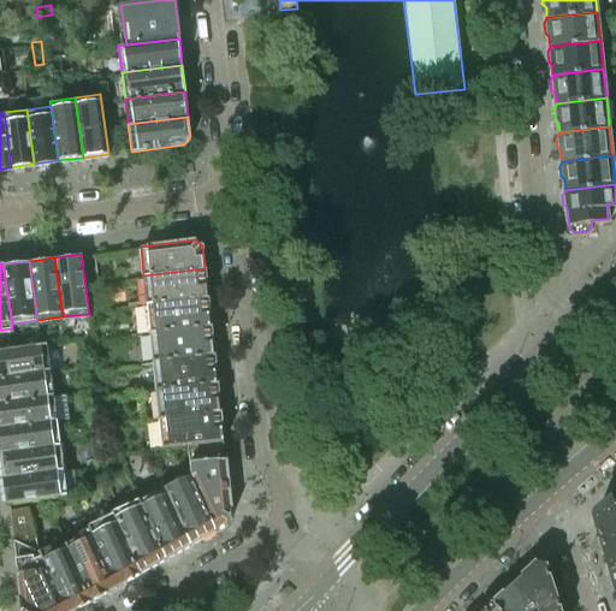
[(205,268),(143,276),(146,303),(208,296),(205,268)]
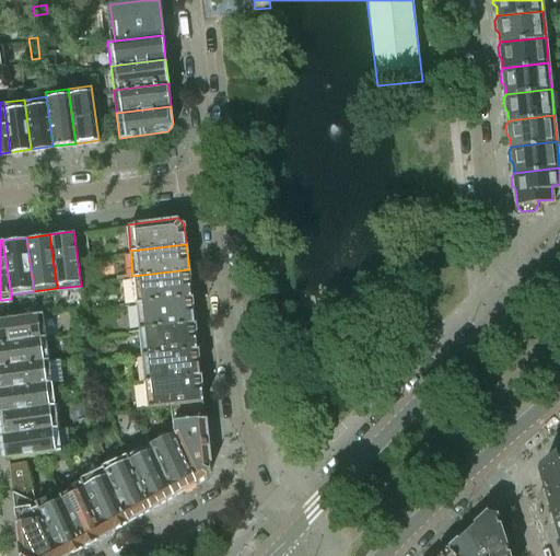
[(189,269),(132,276),(136,302),(191,296),(189,269)]
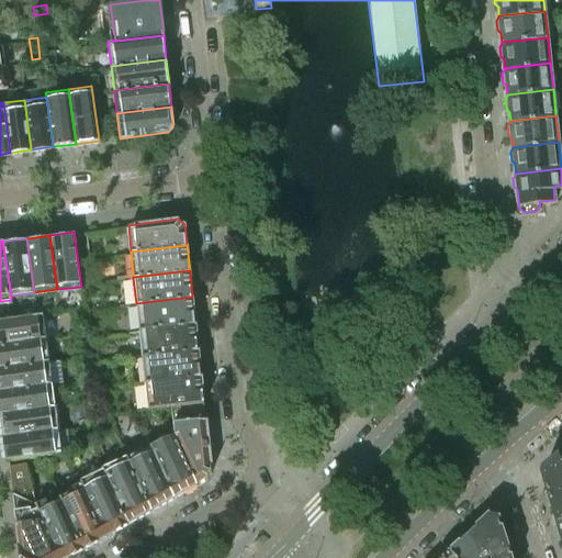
[(192,297),(136,303),(138,328),(195,322),(192,297)]
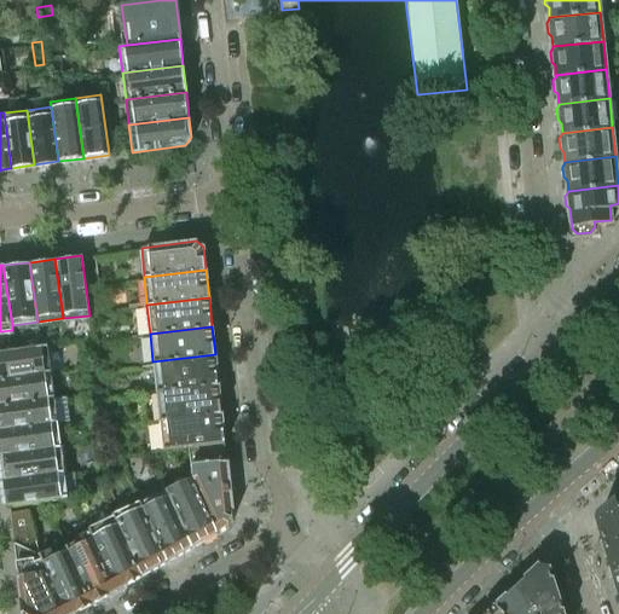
[(0,349),(0,377),(51,370),(47,343),(0,349)]
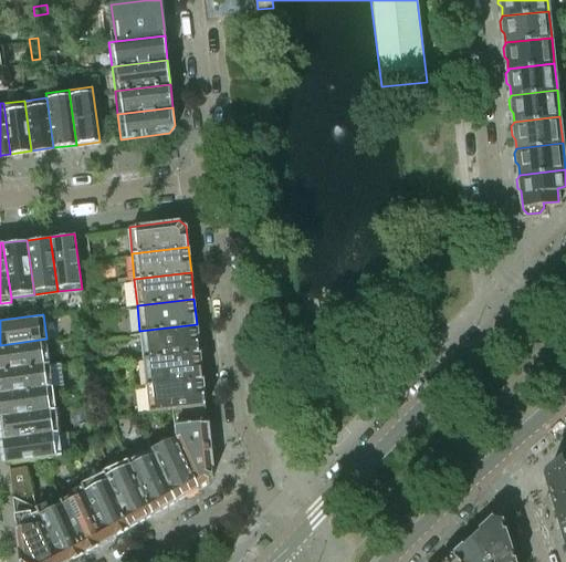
[(197,324),(139,331),(143,357),(199,351),(197,324)]
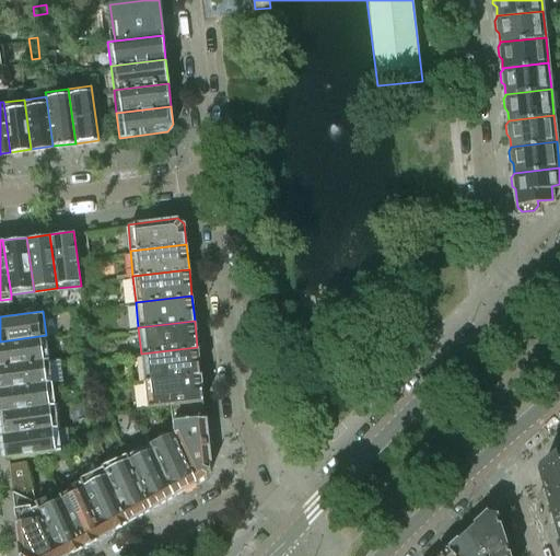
[(46,335),(0,342),(0,363),(49,358),(46,335)]
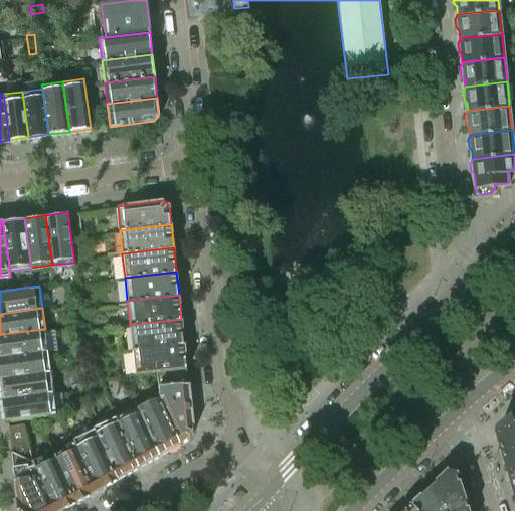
[(181,319),(130,325),(132,349),(184,343),(181,319)]
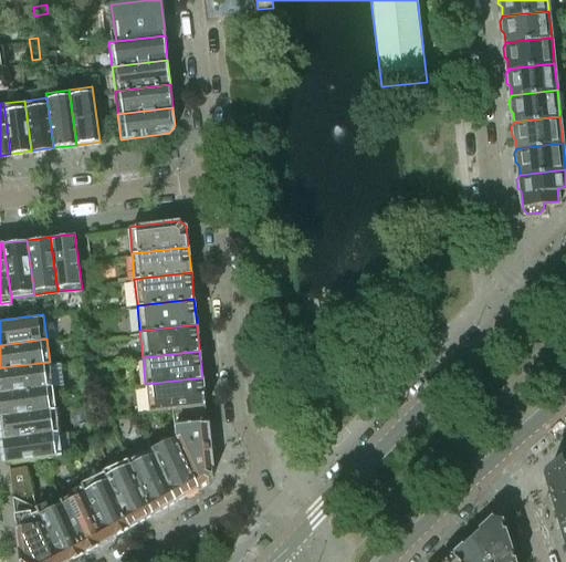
[(50,362),(0,367),(0,392),(53,385),(50,362)]
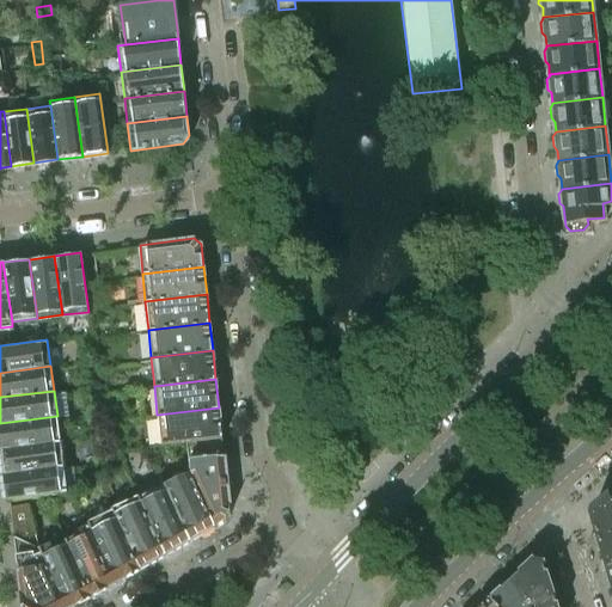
[(219,408),(157,415),(160,445),(185,442),(222,437),(219,408)]
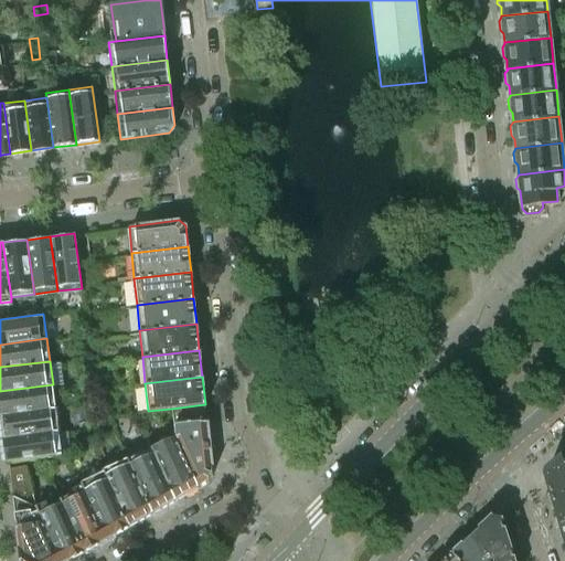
[(53,384),(0,391),(0,403),(2,415),(55,409),(53,384)]
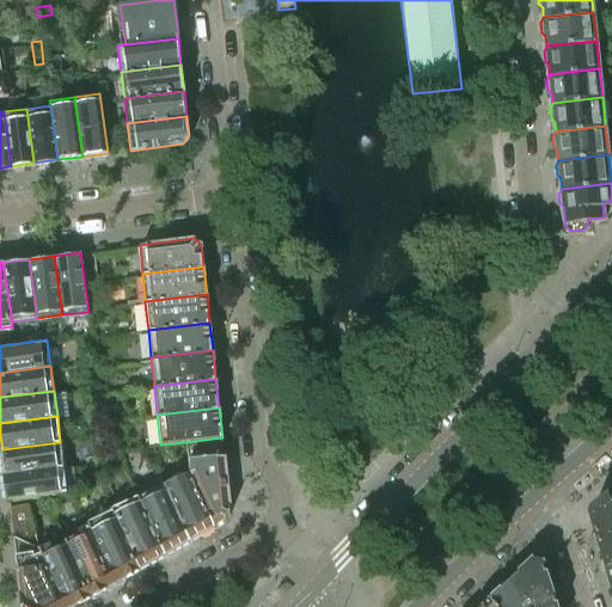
[(222,437),(185,442),(189,460),(224,455),(222,437)]
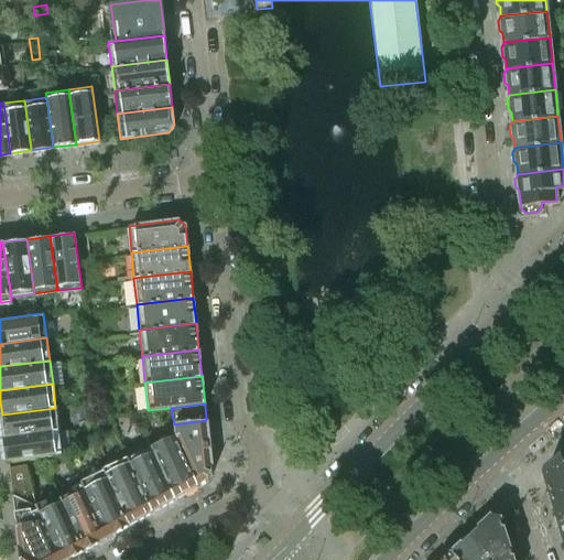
[(55,408),(2,415),(4,438),(58,431),(55,408)]
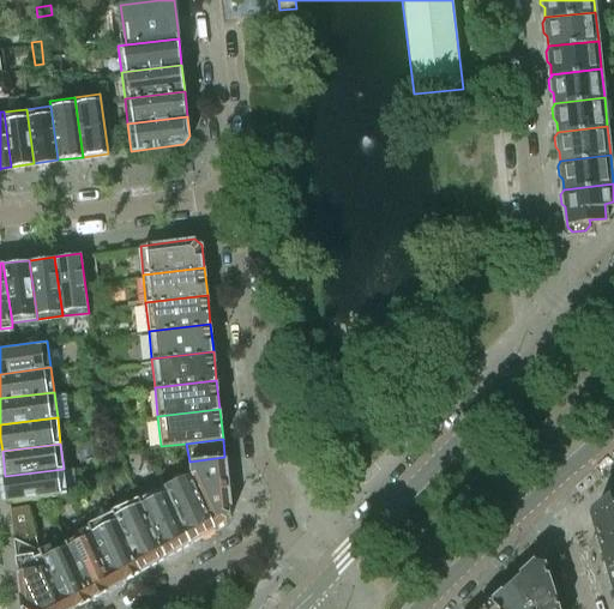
[(224,457),(190,462),(191,474),(214,528),(227,520),(230,512),(224,457)]
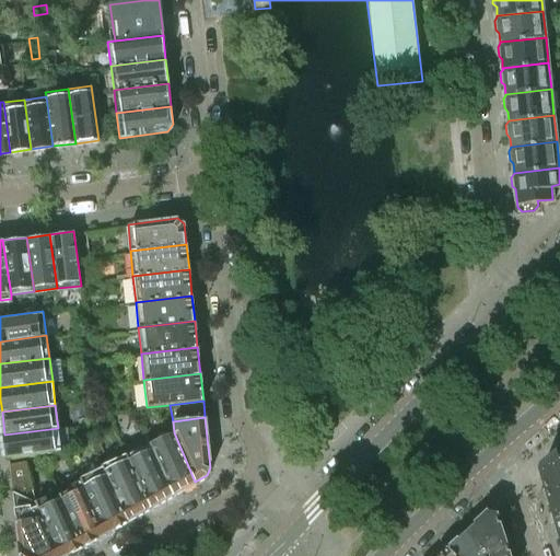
[(58,428),(4,435),(8,456),(61,450),(58,428)]
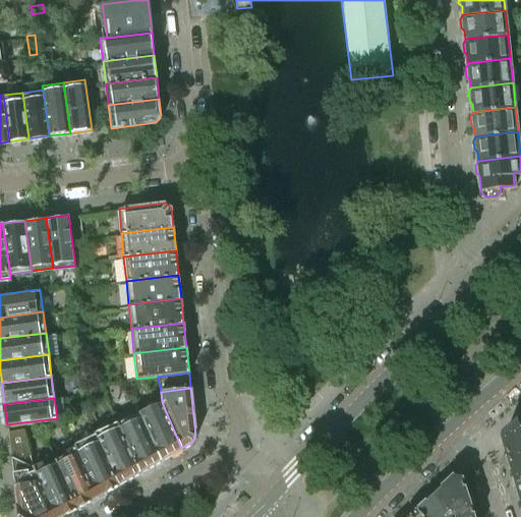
[(181,448),(162,402),(140,412),(161,459),(181,448)]
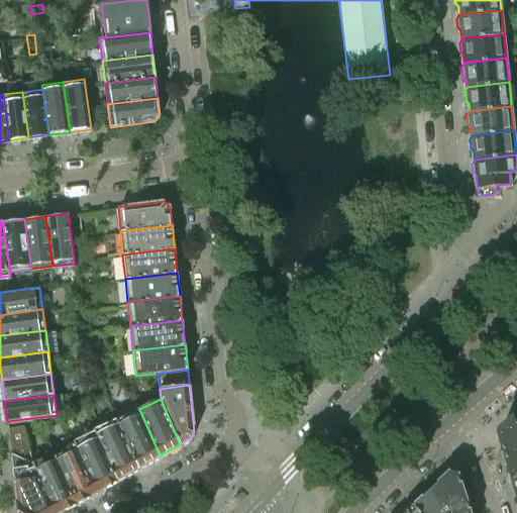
[(160,455),(139,409),(116,419),(138,468),(160,455)]
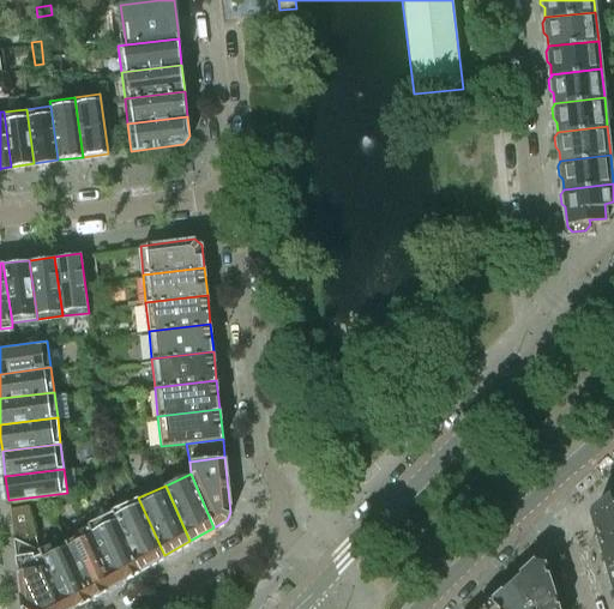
[(164,555),(138,498),(113,510),(114,512),(139,570),(164,555)]
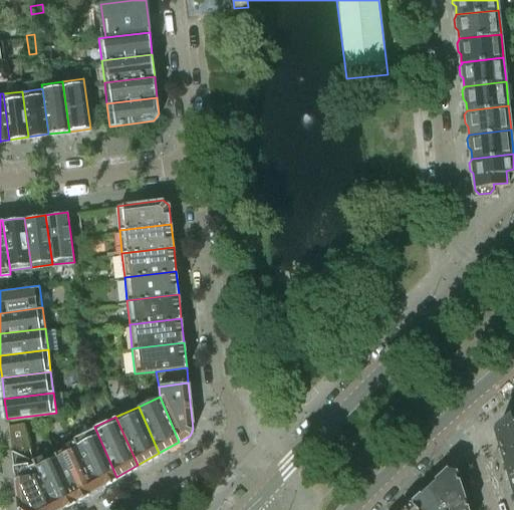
[(513,424),(509,418),(496,428),(495,432),(509,478),(513,476),(513,424)]
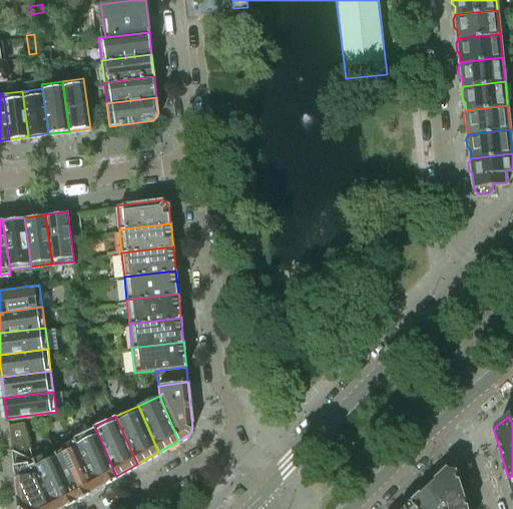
[(8,424),(11,450),(17,449),(30,447),(23,422),(8,424)]
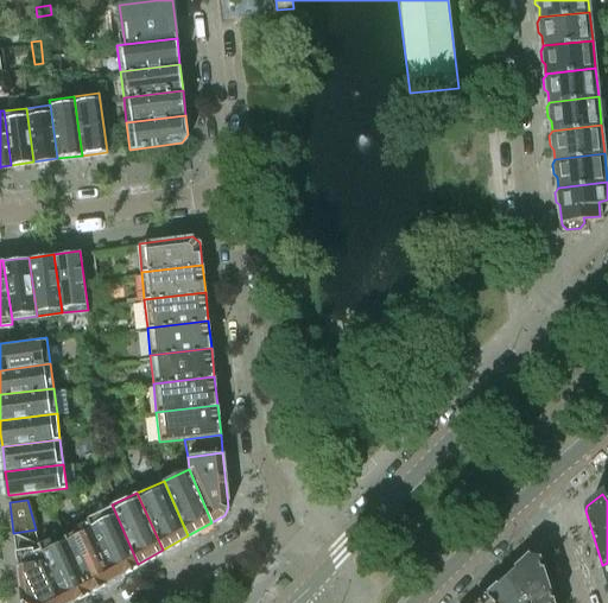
[(138,564),(113,507),(87,519),(89,522),(114,577),(138,564)]
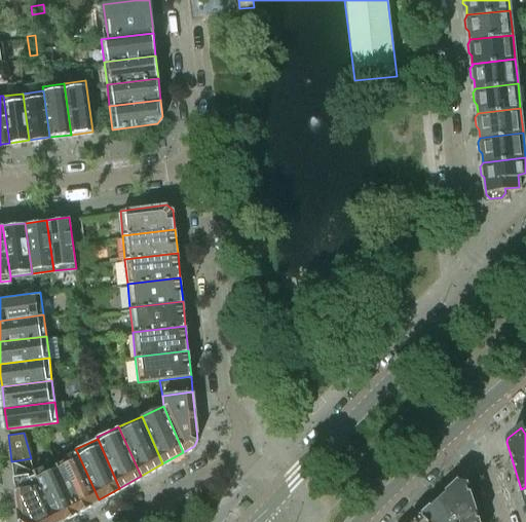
[(99,499),(77,452),(55,461),(77,512),(99,499)]
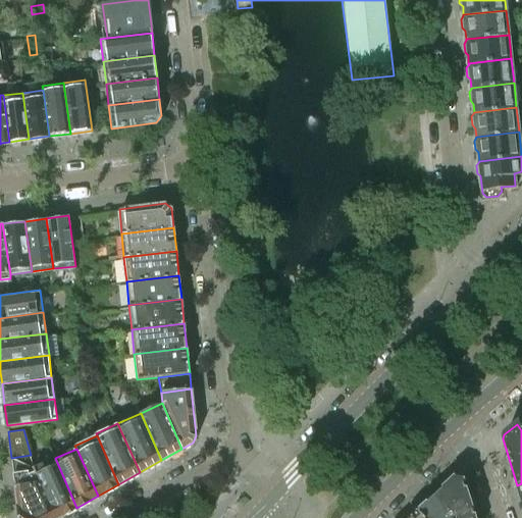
[(34,467),(17,457),(11,458),(15,481),(36,472),(34,468),(34,467)]
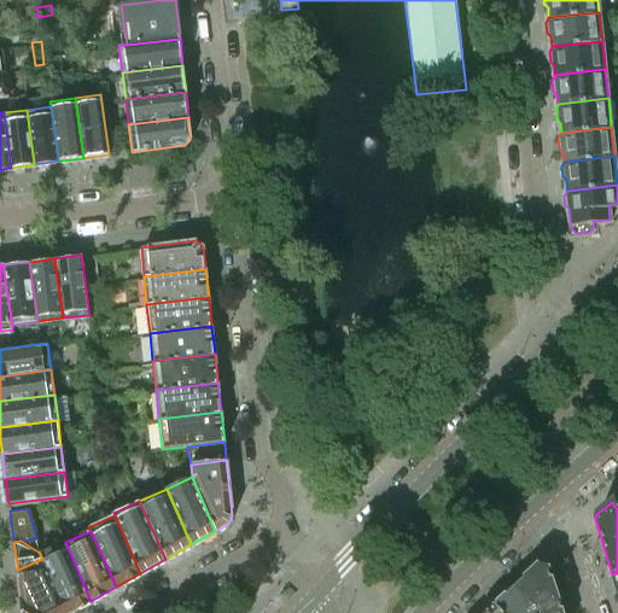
[(65,612),(91,601),(65,542),(40,554),(42,559),(64,612),(65,612)]
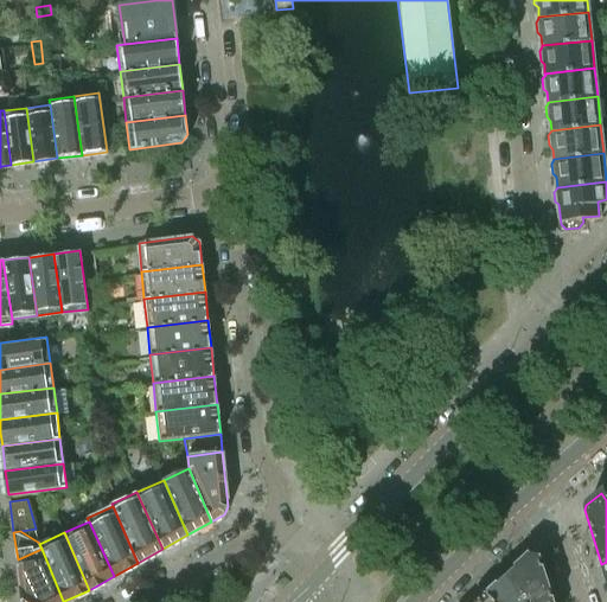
[(63,601),(42,549),(18,559),(23,601),(63,601)]
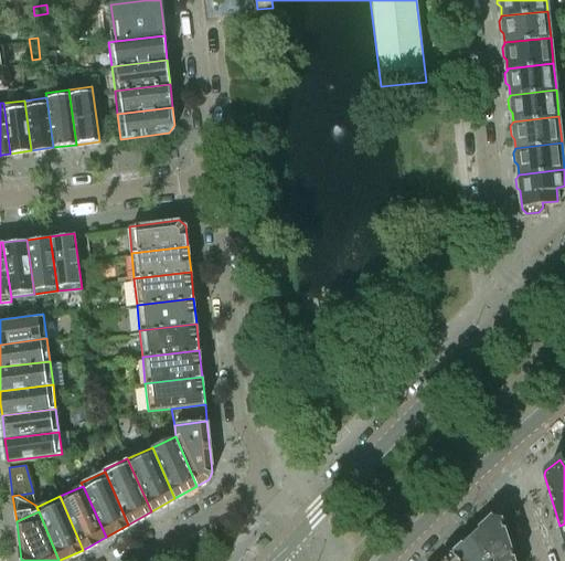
[(492,516),(469,538),(484,560),(514,560),(501,518),(492,516)]
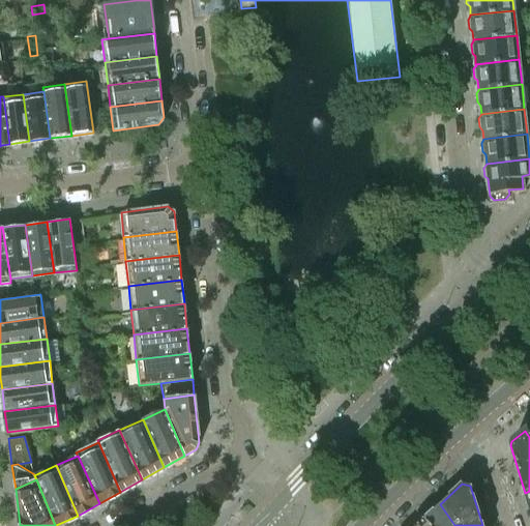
[(454,525),(440,504),(425,519),(429,525),(454,525)]
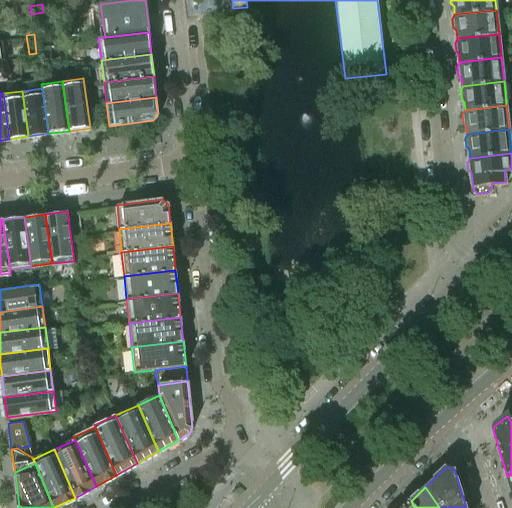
All buildings are outlined.
